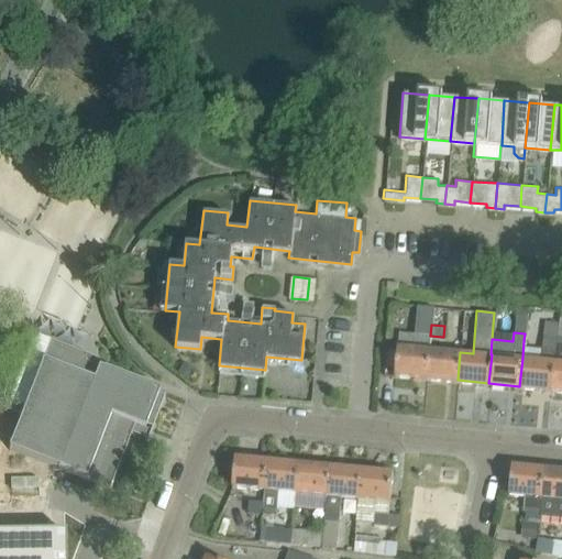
[(541,335),(540,347),(554,348),(555,336),(542,335),(541,335)]
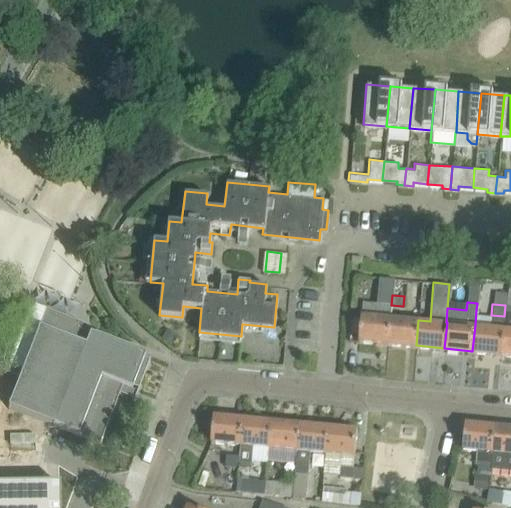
[(136,389),(149,356),(148,356),(147,357),(142,355),(143,351),(93,332),(79,327),(81,320),(44,306),(6,404),(98,440),(121,383),(130,386),(131,382),(136,384),(135,388),(136,389)]
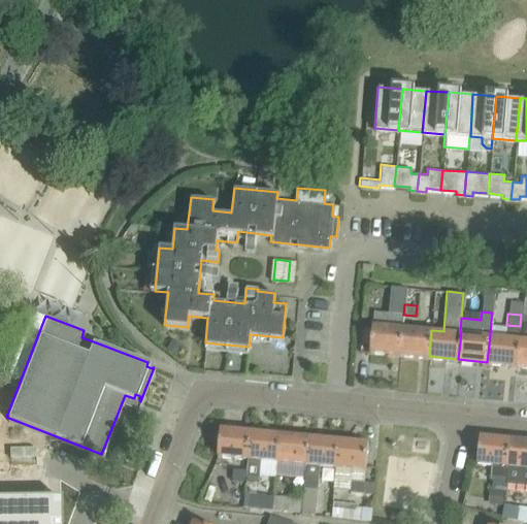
[(371,324),(369,351),(399,353),(402,327),(371,324)]
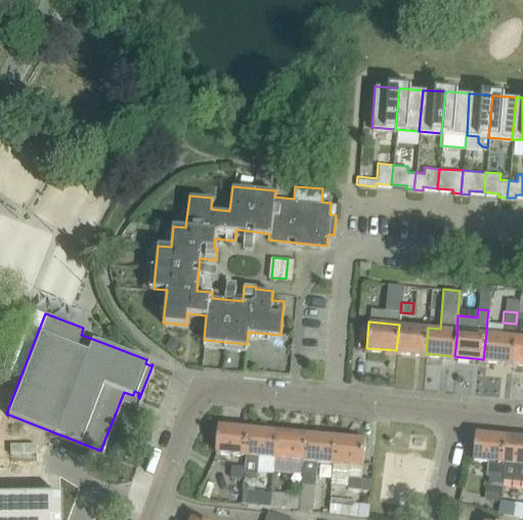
[(399,325),(396,350),(426,353),(428,328),(399,325)]
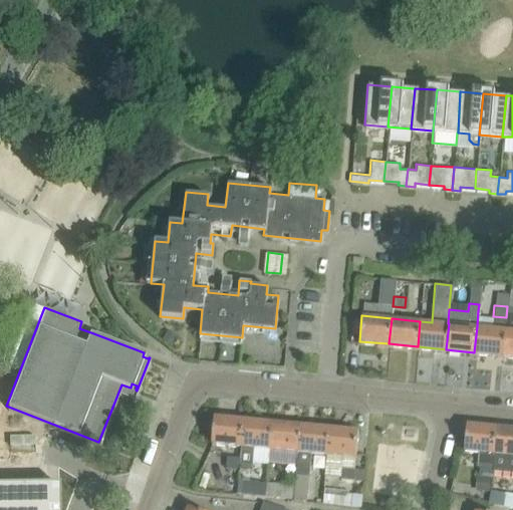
[(477,326),(474,352),(503,354),(505,329),(477,326)]
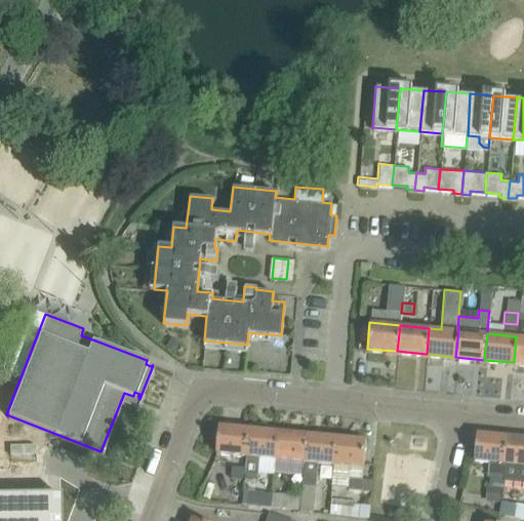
[(523,336),(516,336),(514,362),(523,363),(523,336)]
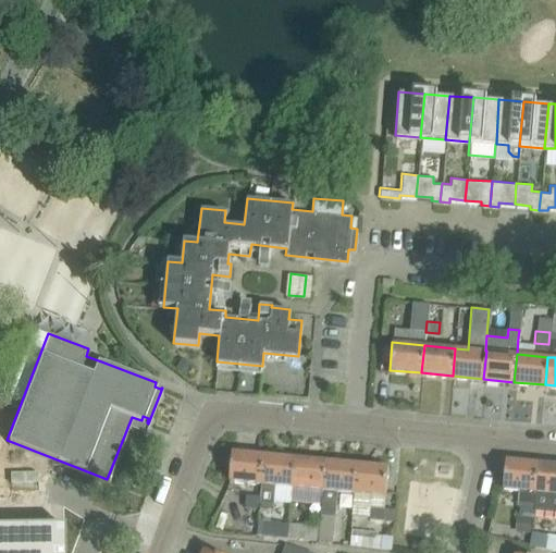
[(232,451),(229,479),(246,480),(260,482),(261,482),(263,454),(232,451)]
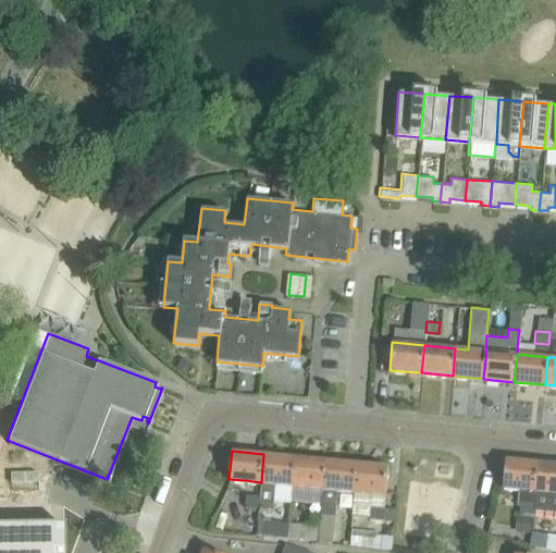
[(259,495),(258,506),(266,507),(273,507),(274,496),(275,483),(292,484),(294,457),(263,454),(261,482),(260,482),(259,495)]
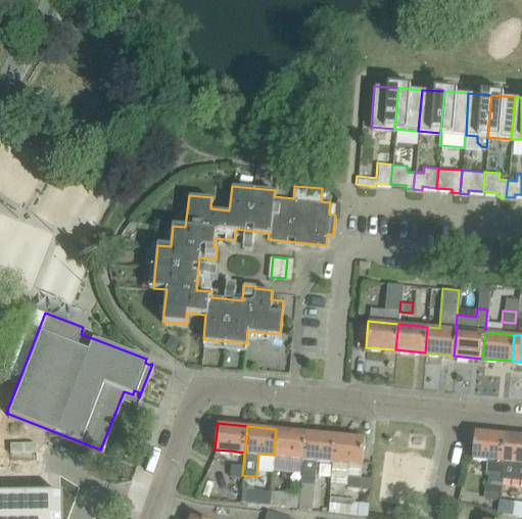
[(276,429),(274,455),(302,458),(304,431),(276,429)]
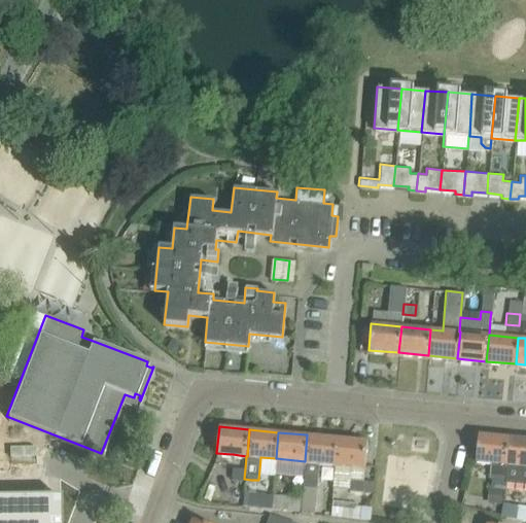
[(304,474),(302,486),(315,487),(317,462),(334,464),(337,438),(307,434),(305,461),(304,474)]
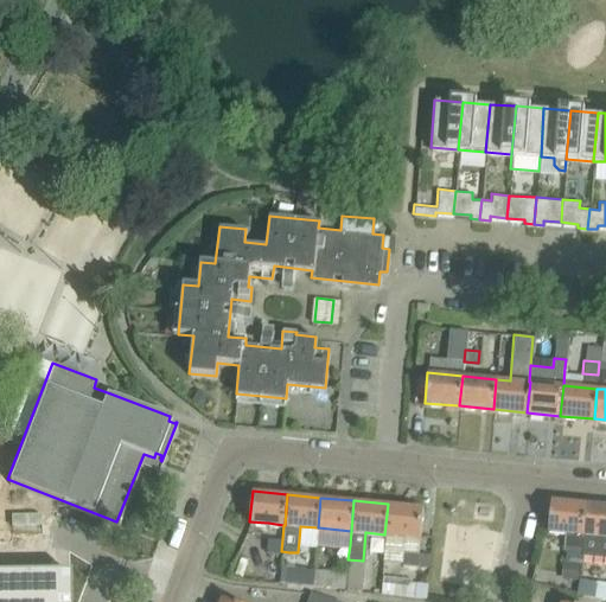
[(550,500),(548,531),(565,532),(563,548),(566,548),(565,559),(579,561),(580,552),(582,533),(585,504),(550,500)]
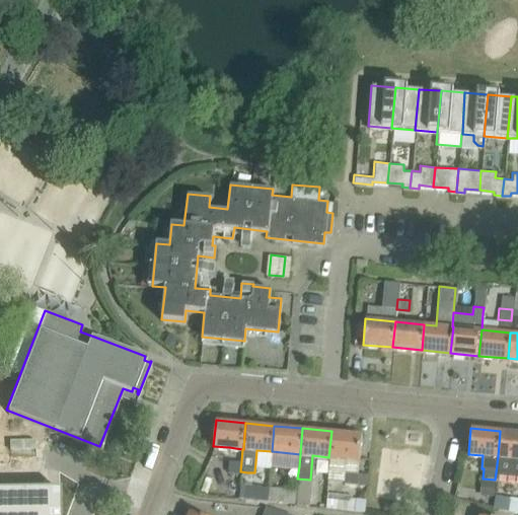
[(331,431),(328,457),(358,460),(361,434),(331,431)]
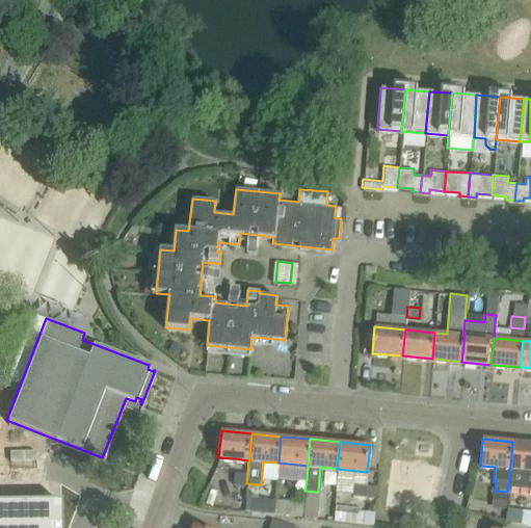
[(510,468),(508,484),(530,486),(530,443),(512,442),(510,468)]
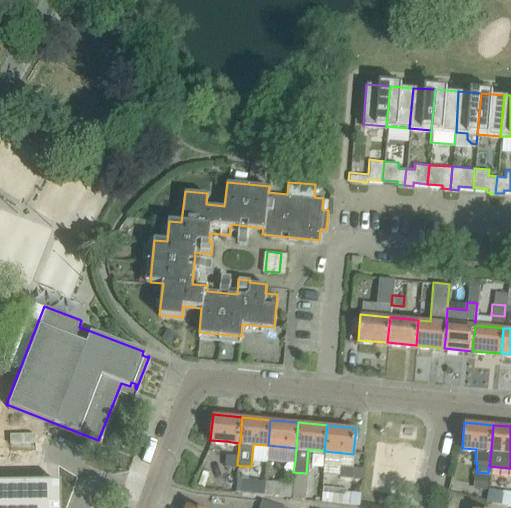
[(225,454),(224,464),(237,465),(238,455),(225,454)]
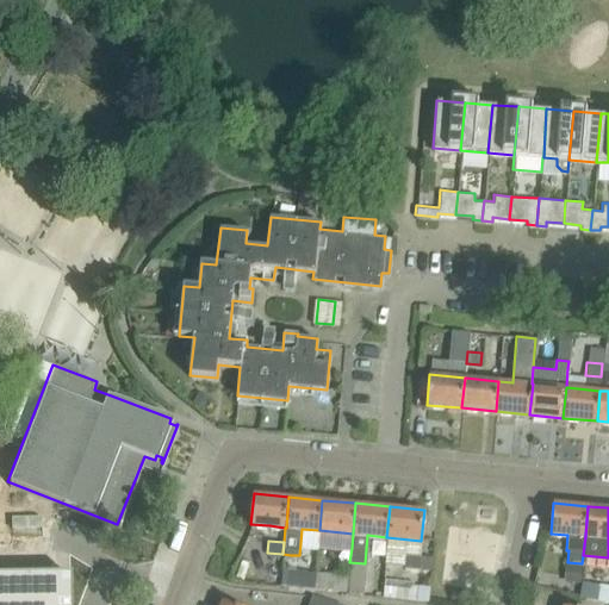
[(405,553),(402,586),(417,588),(420,555),(405,553)]
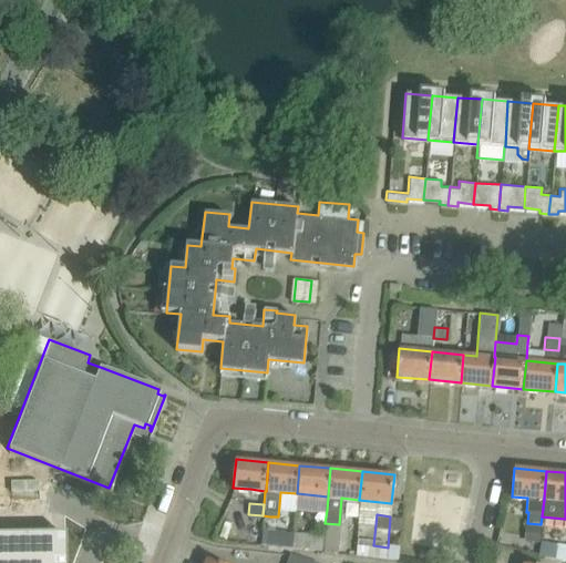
[(280,543),(280,544),(291,545),(292,530),(281,529),(280,543)]
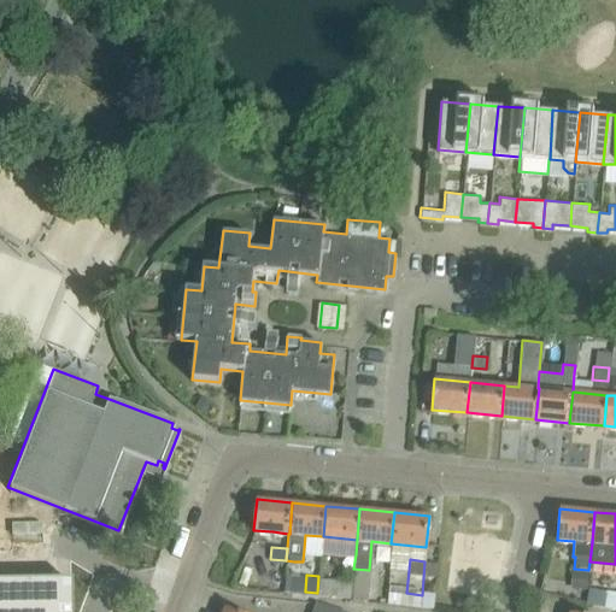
[(352,596),(352,594),(352,588),(353,580),(318,576),(317,593),(352,596)]
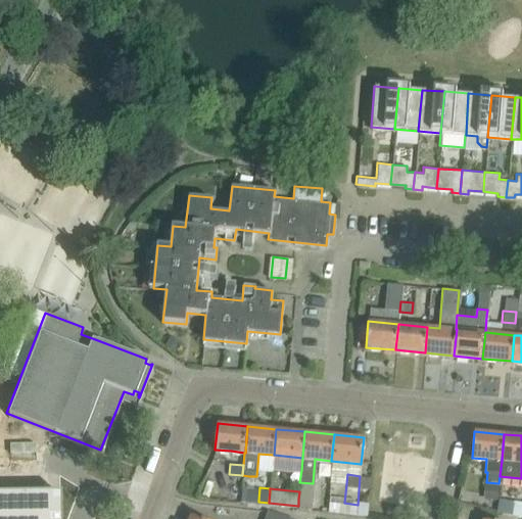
[(268,507),(263,518),(292,518),(294,516),(268,507)]
